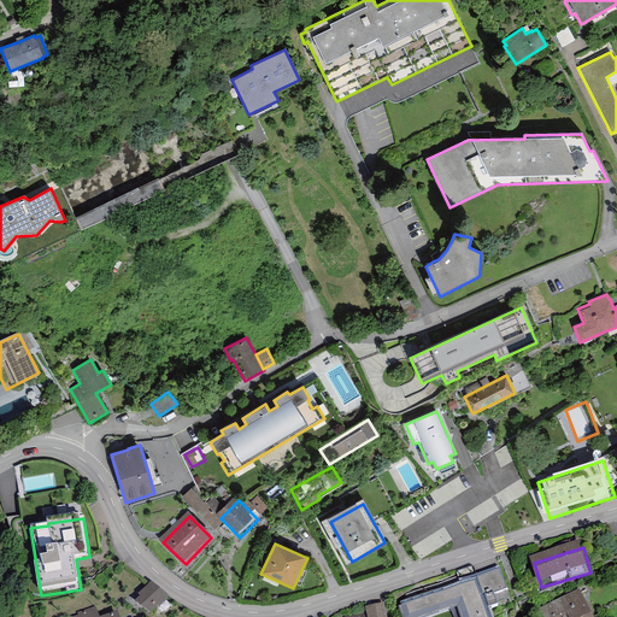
[(497,616),(482,580),(406,609),(409,616),(446,616),(463,611),(464,616),(497,616)]
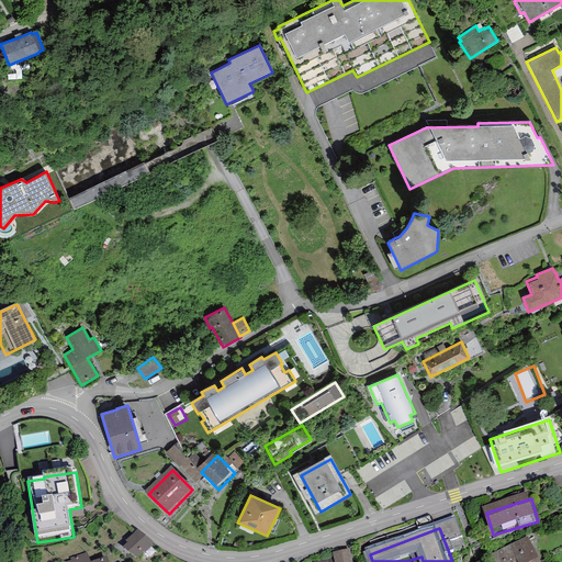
[(154,546),(137,532),(125,543),(127,544),(122,550),(136,561),(143,554),(145,555),(154,546)]
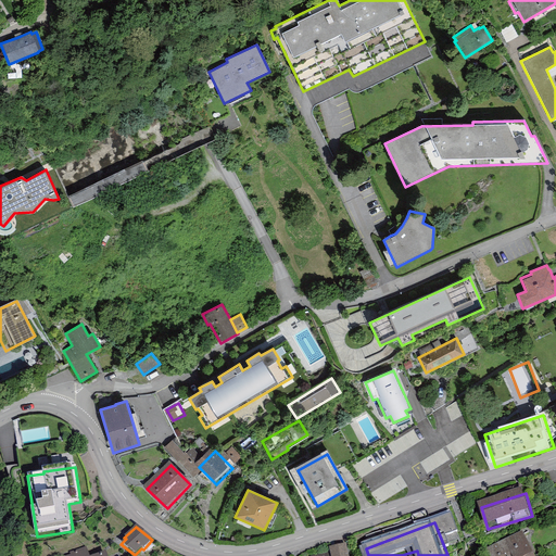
[(533,555),(526,536),(497,548),(500,555),(533,555)]
